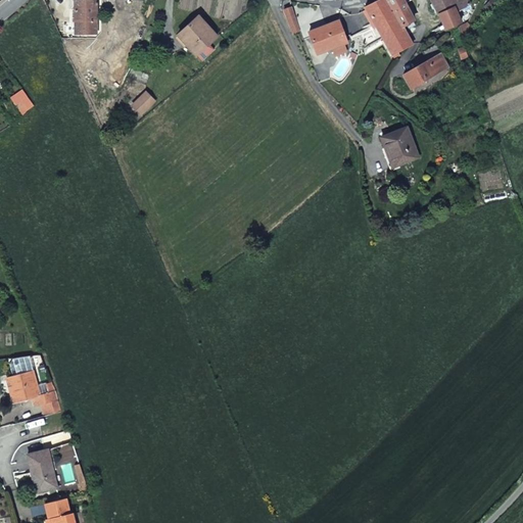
[(96,0),(75,0),(76,34),(97,34),(96,0)]
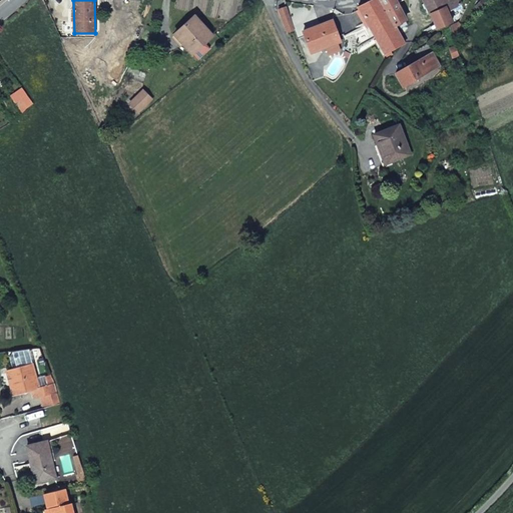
[(380,0),(375,0),(359,8),(388,58),(394,55),(391,51),(406,43),(395,25),(380,0)]
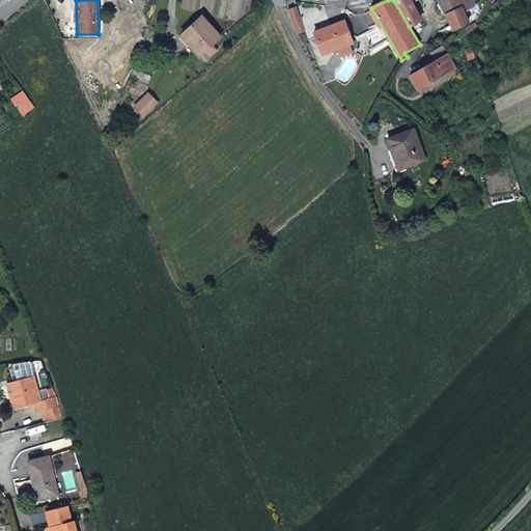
[(413,0),(393,0),(409,26),(420,21),(412,3),(411,2),(413,0)]
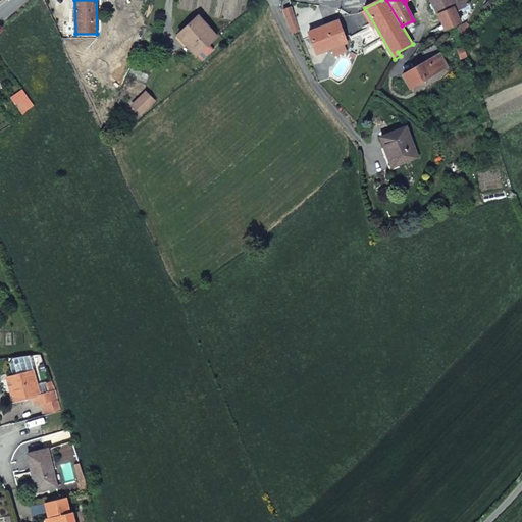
[(470,5),(467,0),(430,0),(445,30),(461,21),(457,13),(470,5)]
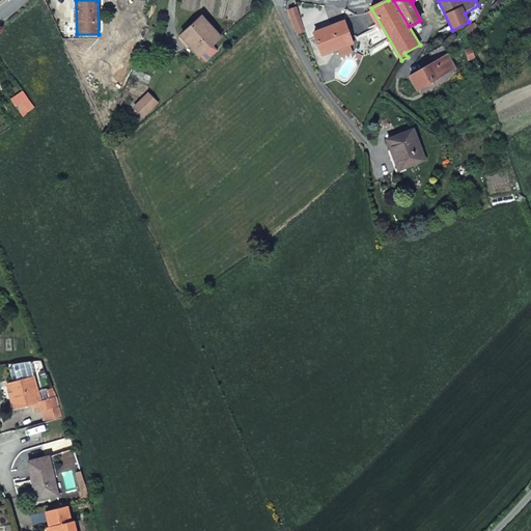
[(307,31),(299,8),(289,10),(299,34),(307,31)]
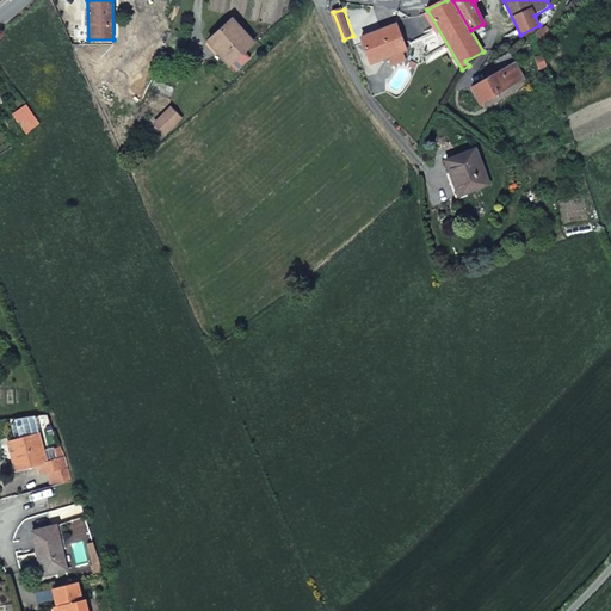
[(253,42),(233,19),(208,42),(228,63),(253,42)]
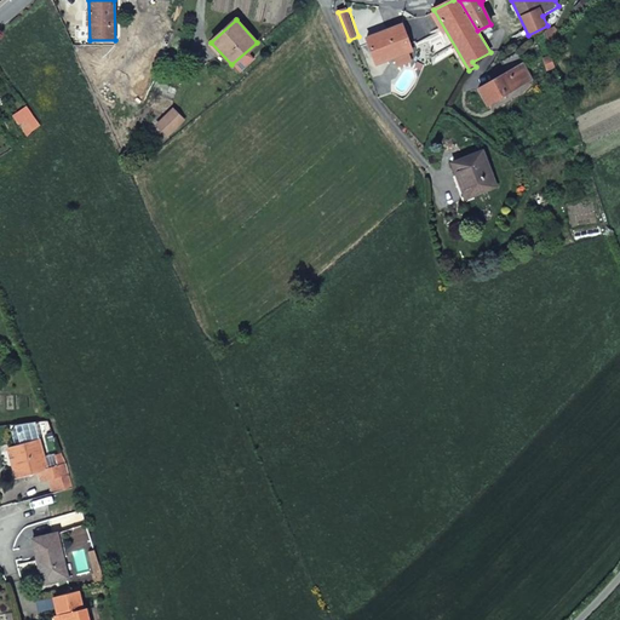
[(402,26),(368,39),(378,65),(396,58),(409,53),(413,52),(402,26)]
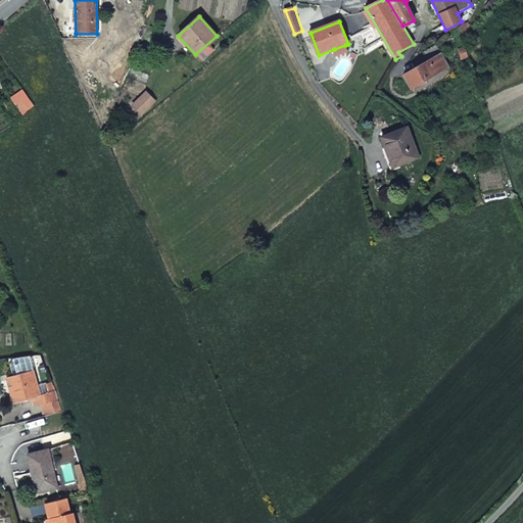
[(463,40),(474,32),(468,24),(459,28),(463,40)]
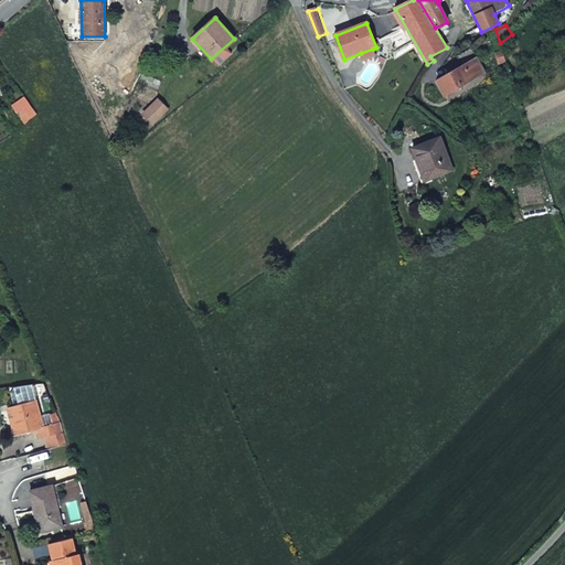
[(375,57),(373,49),(361,53),(364,62),(375,57)]
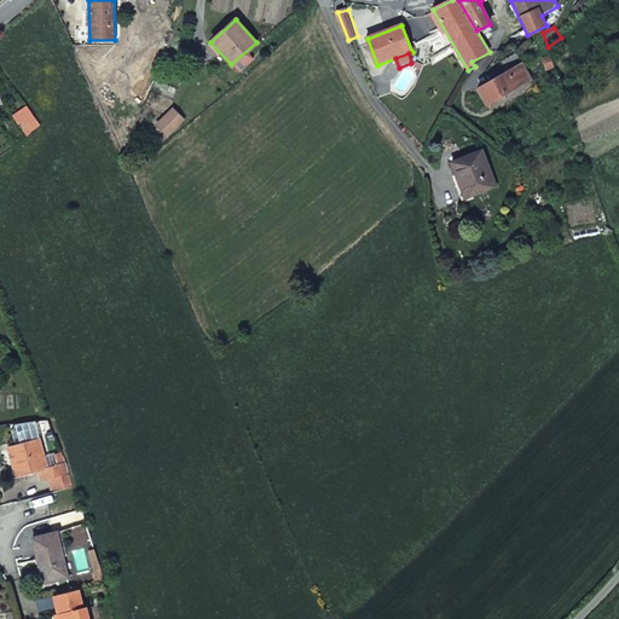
[(487,105),(531,81),(521,63),(521,62),(516,53),(501,62),(507,71),(478,88),(487,105)]
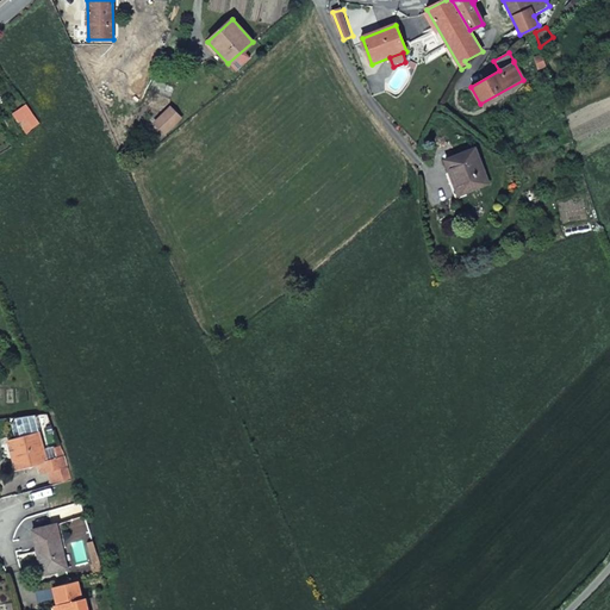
[(536,58),(540,69),(547,67),(543,56),(536,58)]
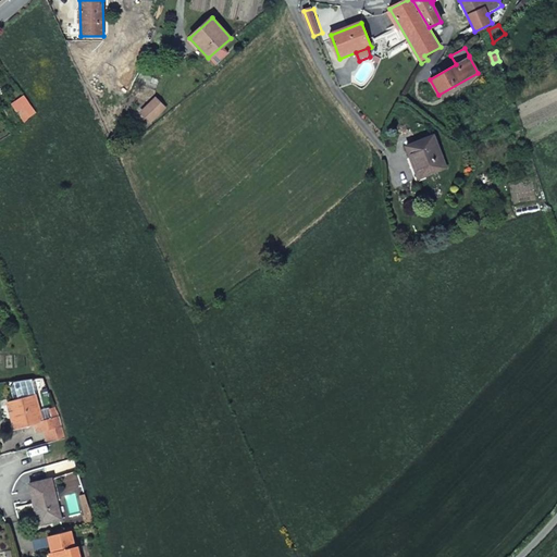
[(85,84),(88,90),(99,85),(97,79),(85,84)]
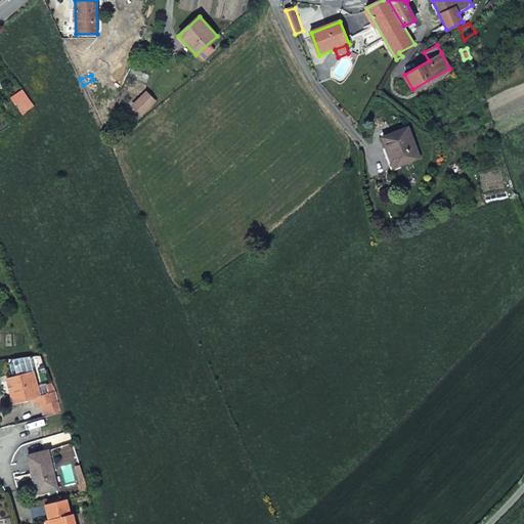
[(34,105),(23,90),(16,94),(28,111),(34,105)]
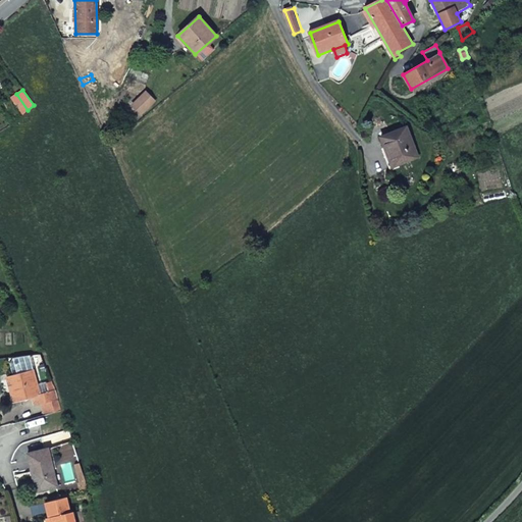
[(155,101),(146,92),(133,104),(142,113),(155,101)]
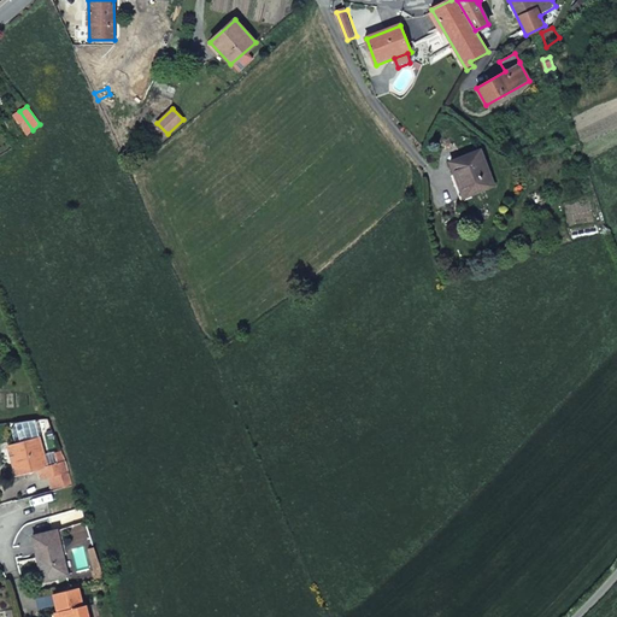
[(13,116),(28,135),(33,130),(19,111),(13,116)]
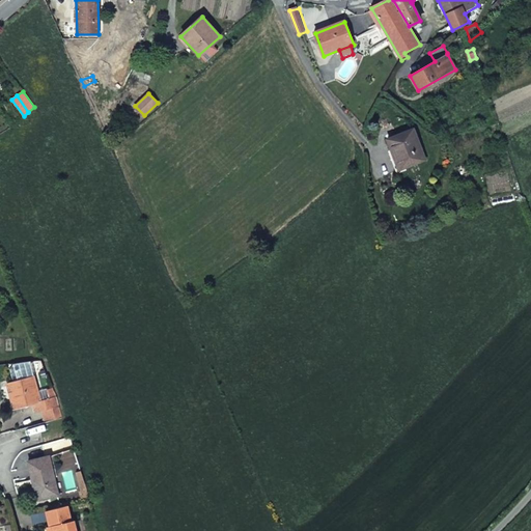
[(388,139),(399,169),(424,160),(413,130),(388,139)]
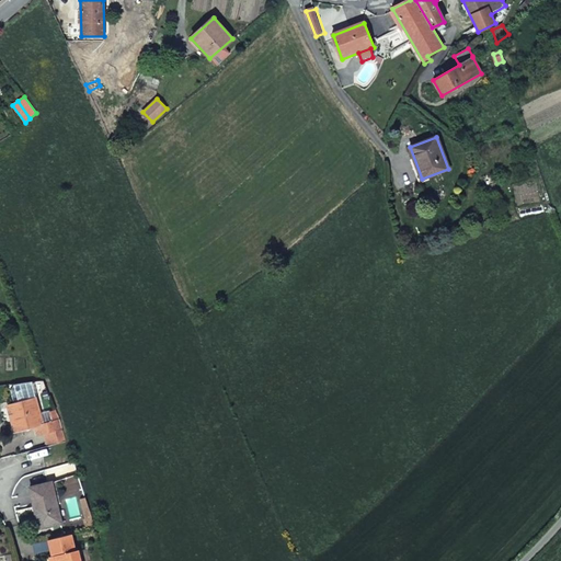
[(64,431),(60,422),(45,426),(37,400),(11,407),(15,423),(13,423),(15,434),(37,428),(39,437),(64,431)]
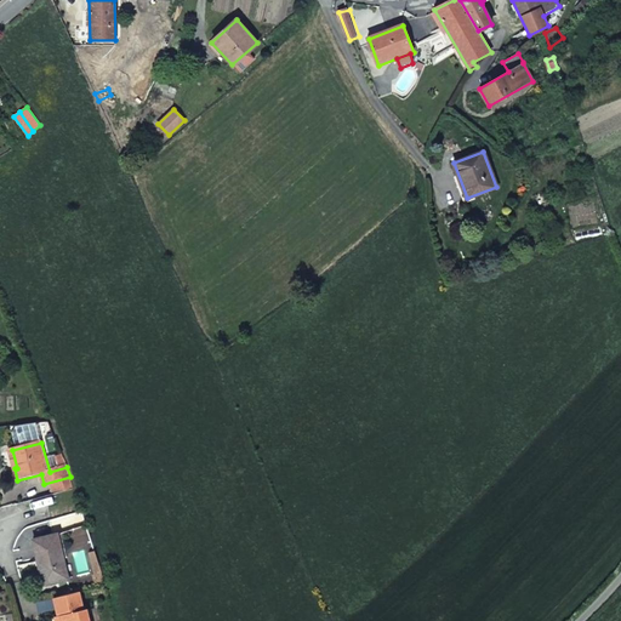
[(69,580),(60,536),(34,542),(39,564),(41,563),(47,585),(69,580)]
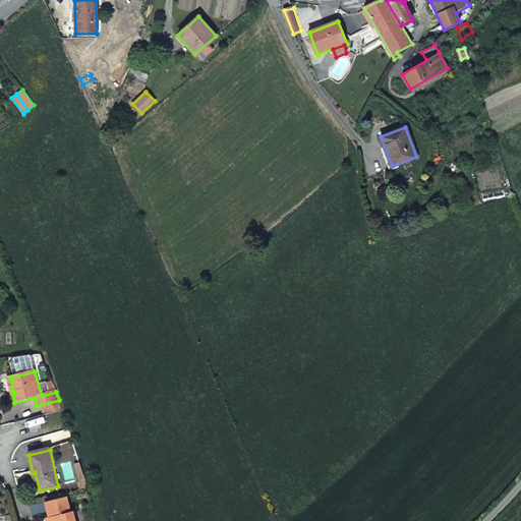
[(70,513),(66,498),(45,503),(49,519),(53,519),(53,520),(74,520),(73,513),(70,513)]
